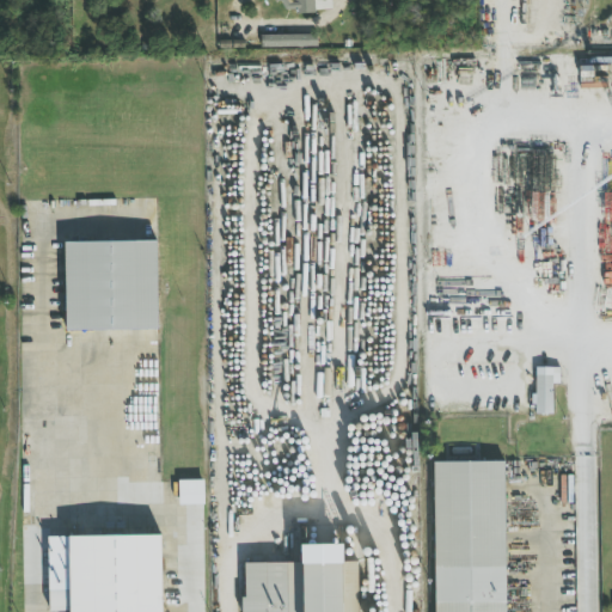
[(293,0),(294,14),(314,13),(313,0),(293,0)]
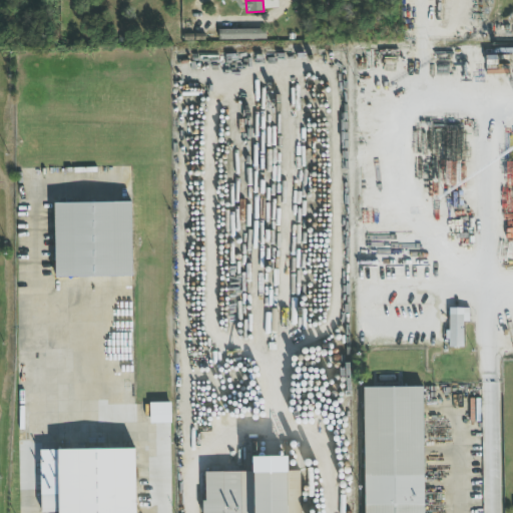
[(266,39),(266,29),(218,30),(218,40),(266,39)]
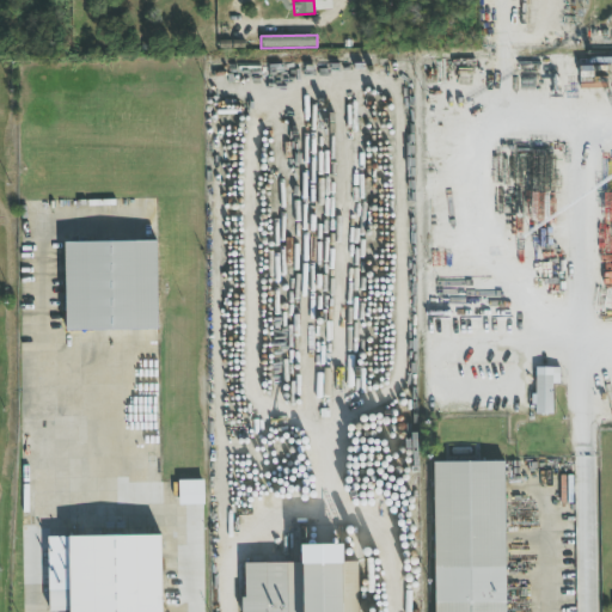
[(158,330),(157,242),(65,243),(66,331),(158,330)]
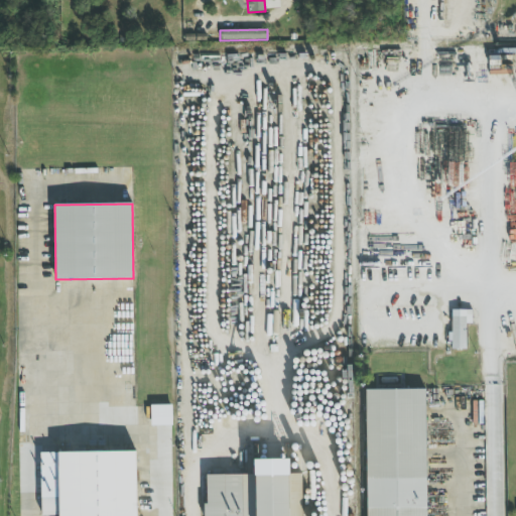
[(472,310),(452,310),(452,350),(466,350),(467,324),(472,324),(472,310)]
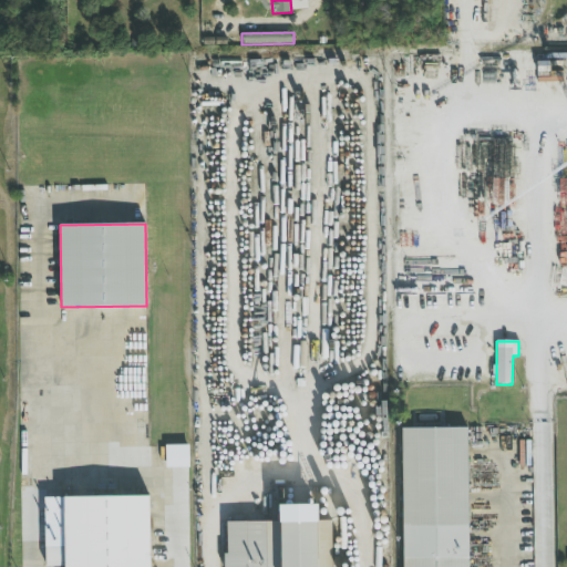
[(402,566),(468,566),(467,429),(401,429),(402,566)]
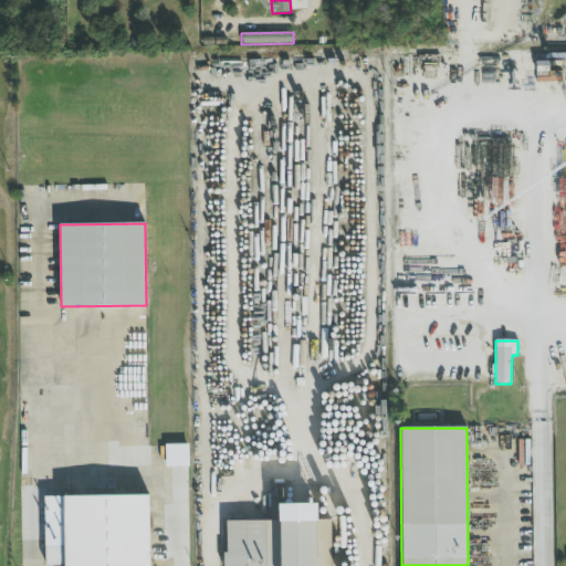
[(166,468),(189,468),(189,444),(165,446),(166,468)]
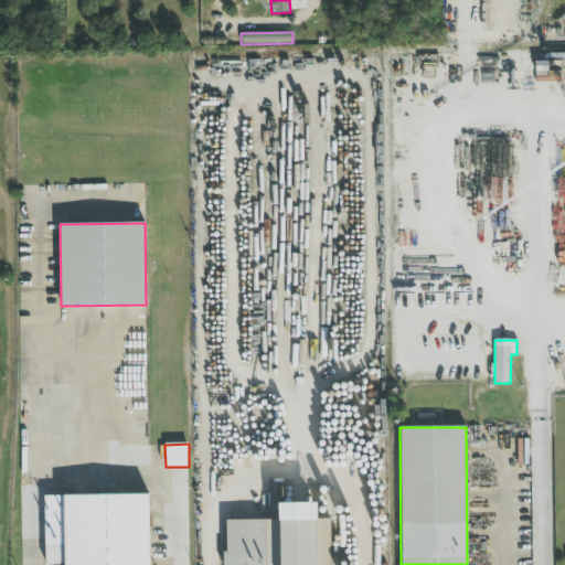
[(149,564),(148,494),(44,497),(45,564),(65,564),(64,564),(149,564)]
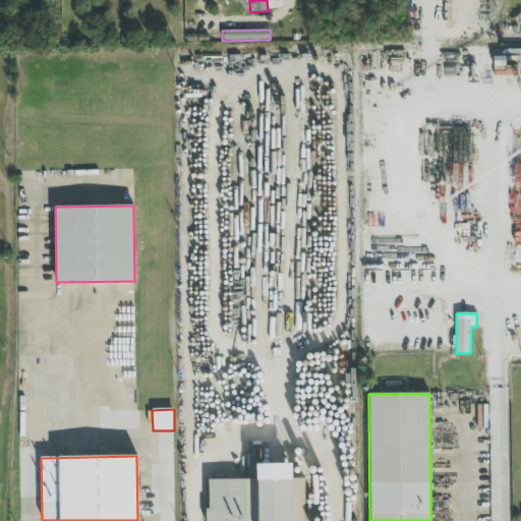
[(305,520),(304,479),(292,479),(292,464),(256,464),(256,479),(207,480),(208,520),(305,520)]
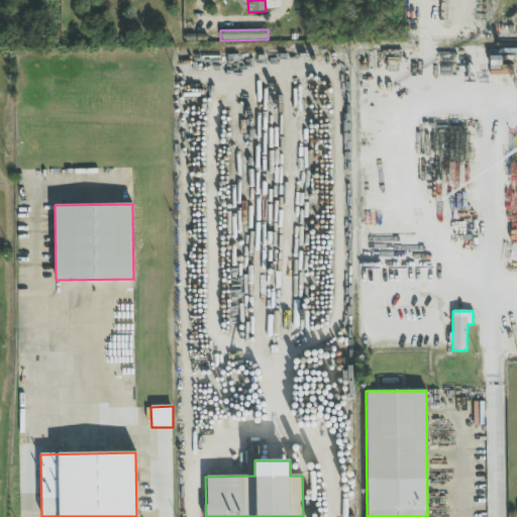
All buildings are outlined.
